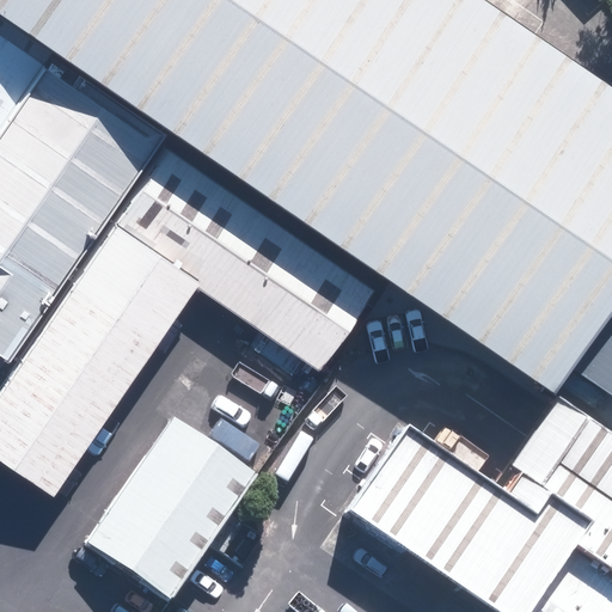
[(611,81),(493,0),(0,0),(0,14),(555,393),(573,367),(611,395),(611,81)]
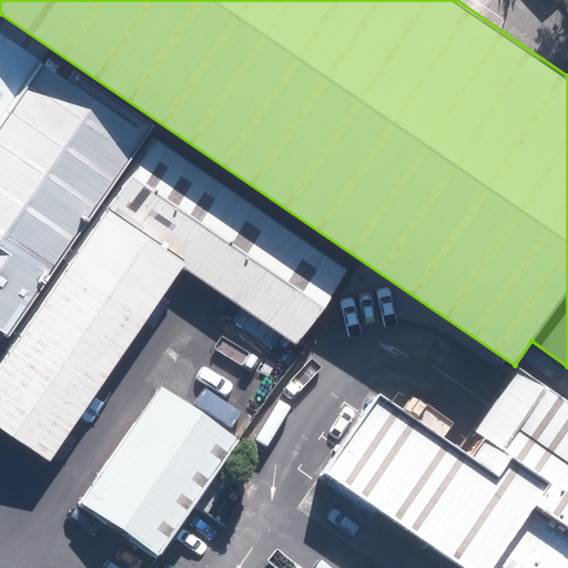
[(0,121),(44,57),(0,26),(0,121)]
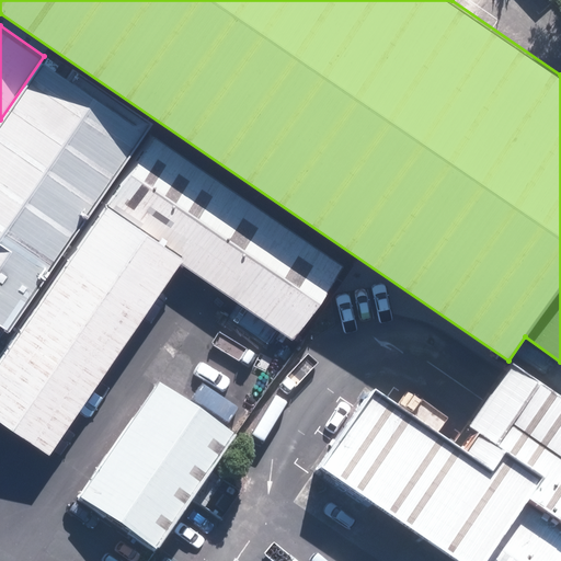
[(0,119),(0,332),(6,336),(150,128),(44,56),(0,119)]
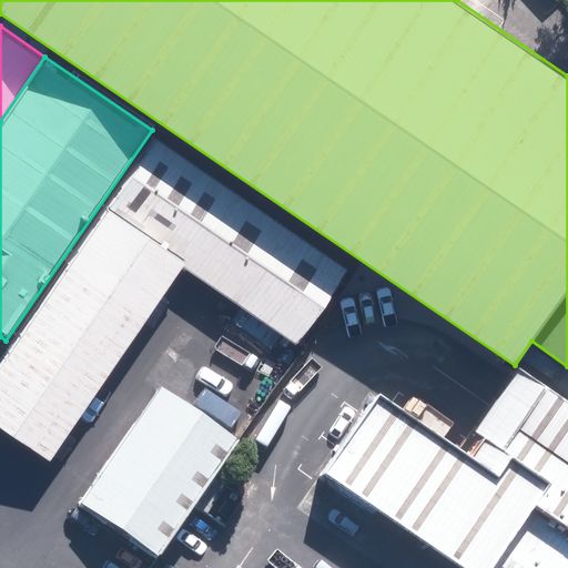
[(343,261),(152,130),(6,341),(0,348),(0,438),(47,469),(176,281),(280,352),(343,261)]
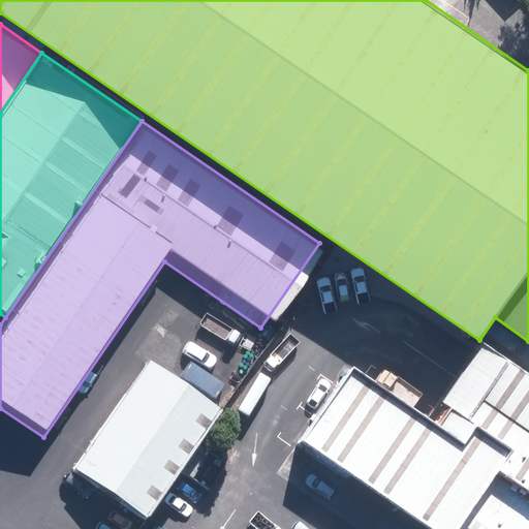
[(354,369),(304,443),(429,528),(528,528),(528,373),(483,342),(430,421),(354,369)]
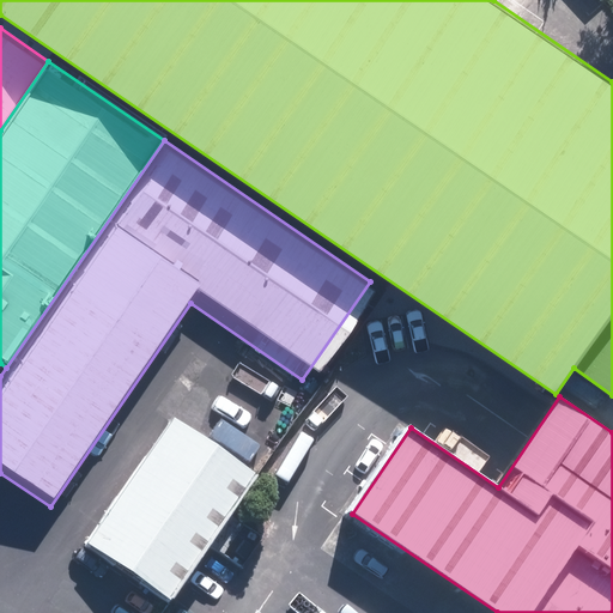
[(167,612),(250,492),(157,429),(70,554),(155,612),(167,612)]
